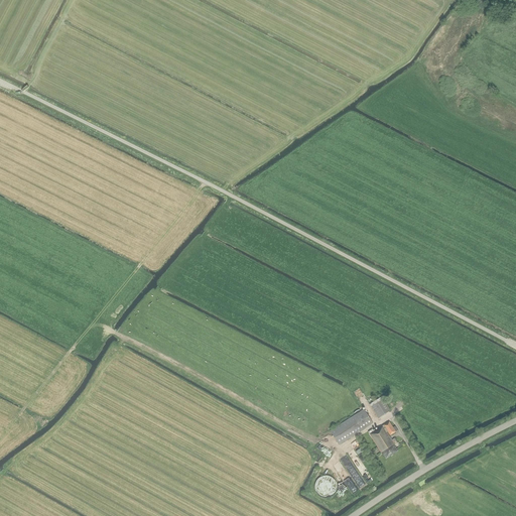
[(379,418),(390,411),(382,397),(370,404),(379,418)]
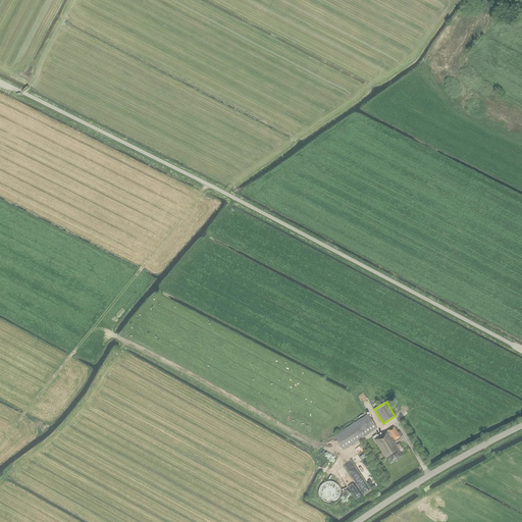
[(343,450),(377,428),(368,415),(334,436),(343,450)]
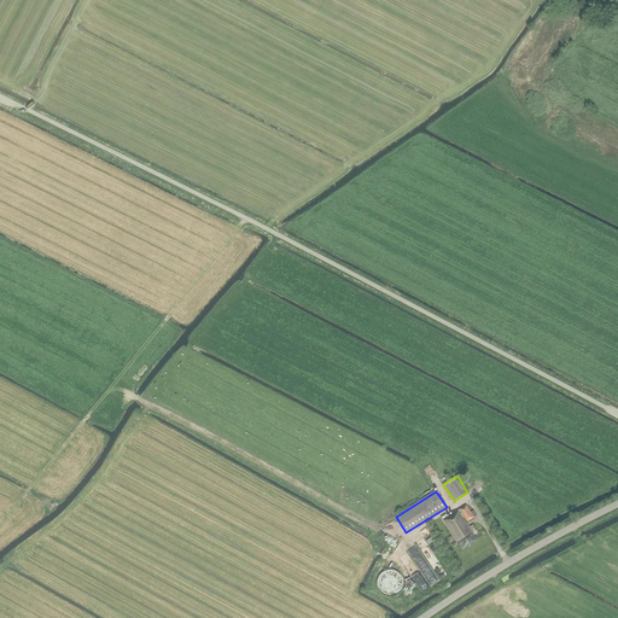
[(473,511),(471,513),(466,506),(458,511),(459,512),(454,514),(453,514),(447,518),(445,514),(442,517),(441,518),(458,546),(460,544),(462,549),(476,541),(471,534),(472,534),(471,531),(474,529),(473,526),(470,528),(464,518),(465,518),(467,522),(473,518),(477,516),(473,511)]
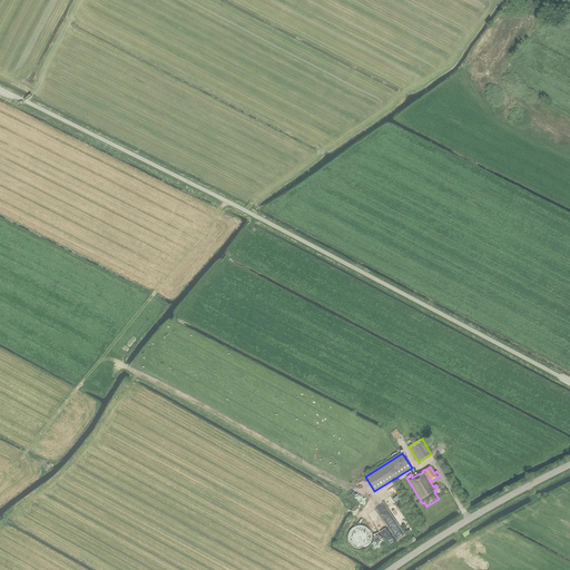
[(349,532),(357,551),(375,543),(365,524),(349,532)]
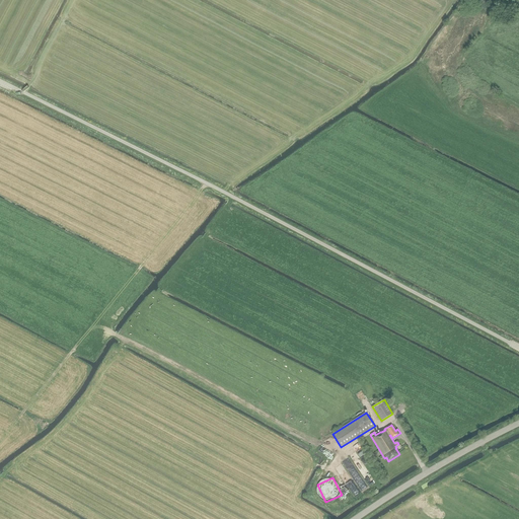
[(350,489),(355,497),(361,494),(356,485),(350,489)]
